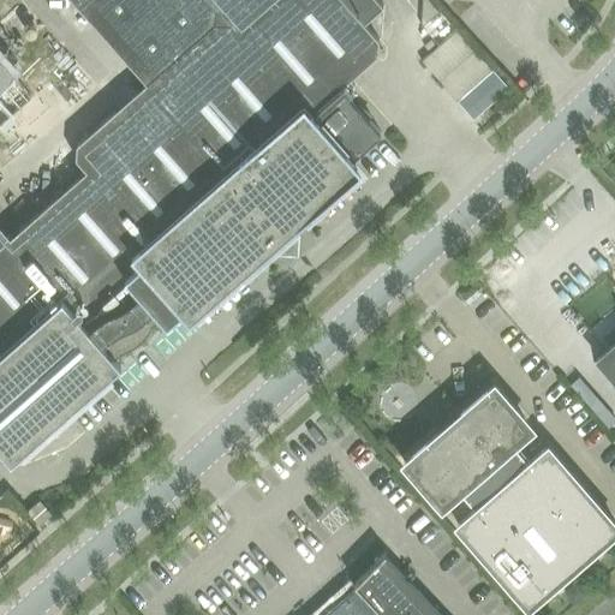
[(0,446),(11,459),(95,384),(121,362),(117,357),(121,353),(123,353),(124,353),(125,353),(125,352),(126,352),(127,352),(129,351),(131,350),(132,350),(133,348),(135,347),(136,346),(137,345),(138,344),(139,342),(142,341),(143,340),(143,339),(144,338),(145,336),(147,335),(148,334),(148,333),(149,332),(149,330),(150,329),(150,328),(162,317),(167,322),(258,240),(287,243),(290,214),(305,215),(305,199),(356,155),(382,132),(341,87),(378,53),(380,39),(364,21),(382,5),(377,0),(72,0),(78,6),(85,0),(207,0),(215,9),(216,10),(215,22),(95,127),(77,143),(76,155),(76,157),(87,169),(10,237),(0,225),(0,446)]
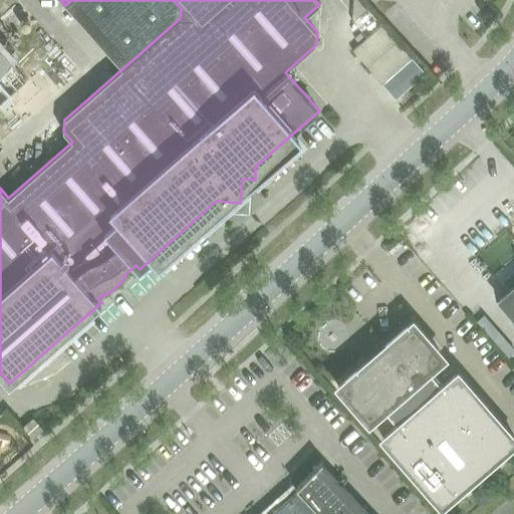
[(370,5),(353,20),(368,37),(386,22),(370,5)]
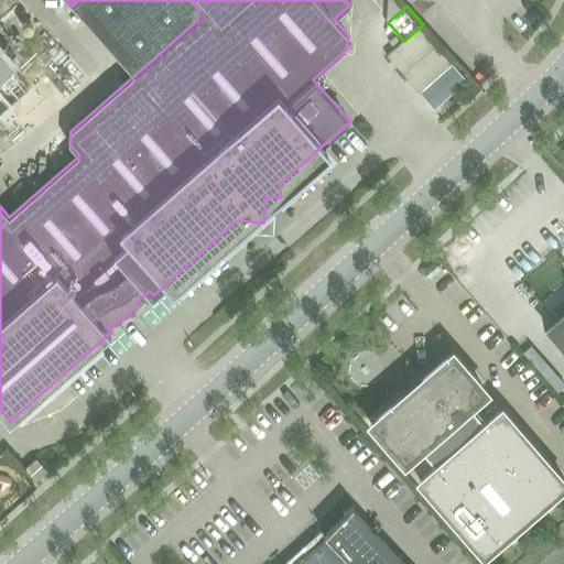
[(563,315),(550,328),(563,344),(563,315)]
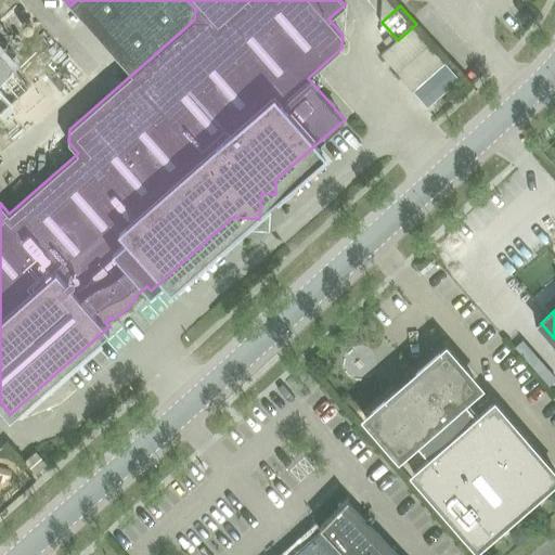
[(482,389),(446,347),(364,417),(401,460),(416,446),(428,460),(413,473),(477,546),(554,478),(554,470),(494,402),(477,417),(465,403),(482,389)]
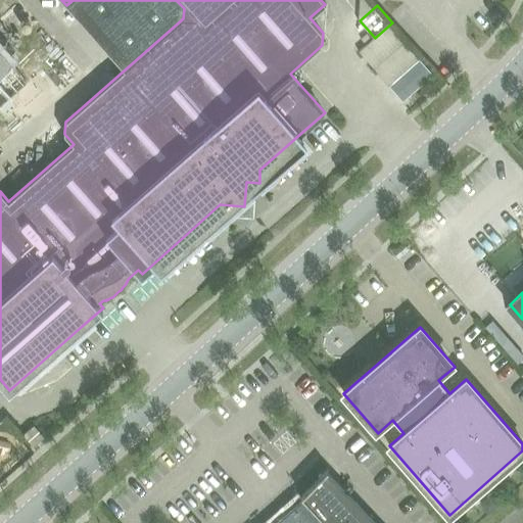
[(34,426),(24,435),(34,446),(44,437),(34,426)]
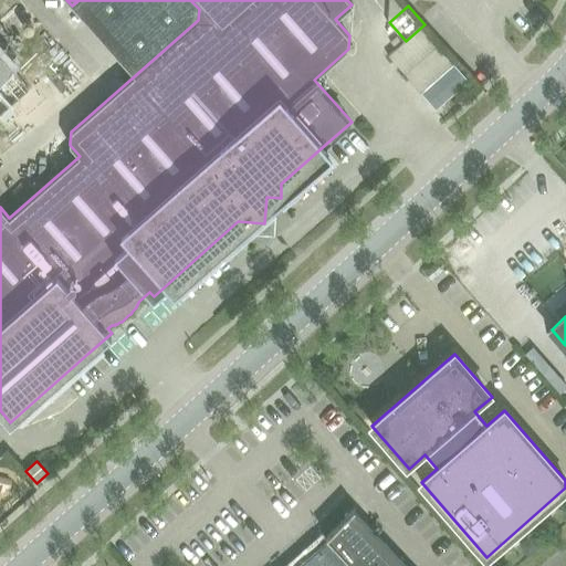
[(407,565),(353,509),(324,534),(328,540),(297,565),(407,565)]
